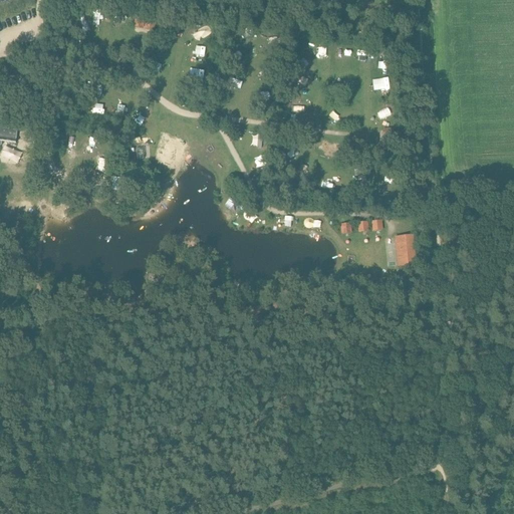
[(308,22),(306,27),(314,30),(316,25),(308,22)]
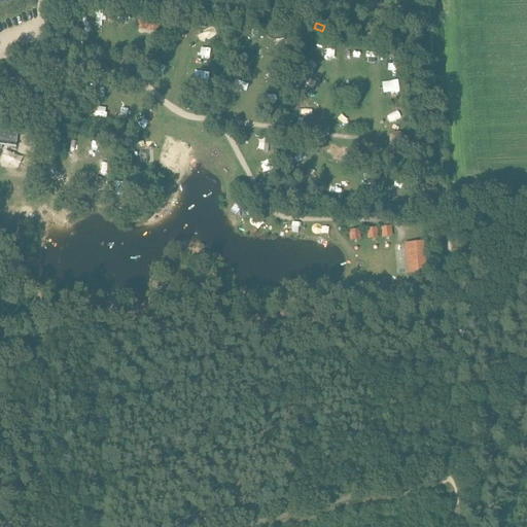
[(0,149),(2,148),(3,146),(16,147),(19,134),(0,131),(0,149)]
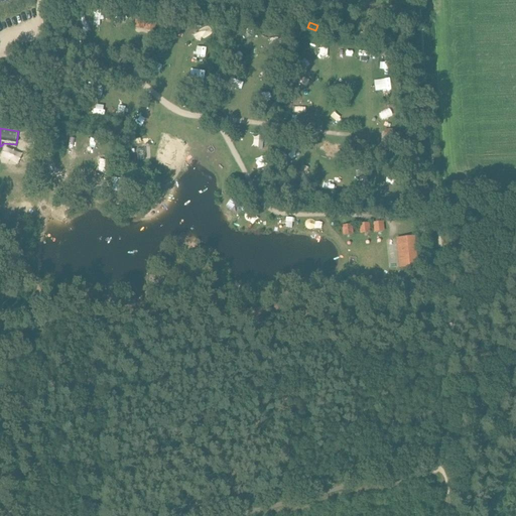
[(82,135),(81,144),(91,145),(92,135),(82,135)]
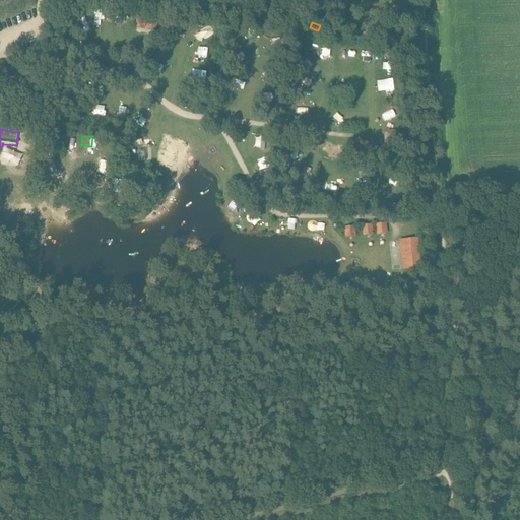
[(100,157),(99,166),(108,167),(109,158),(100,157)]
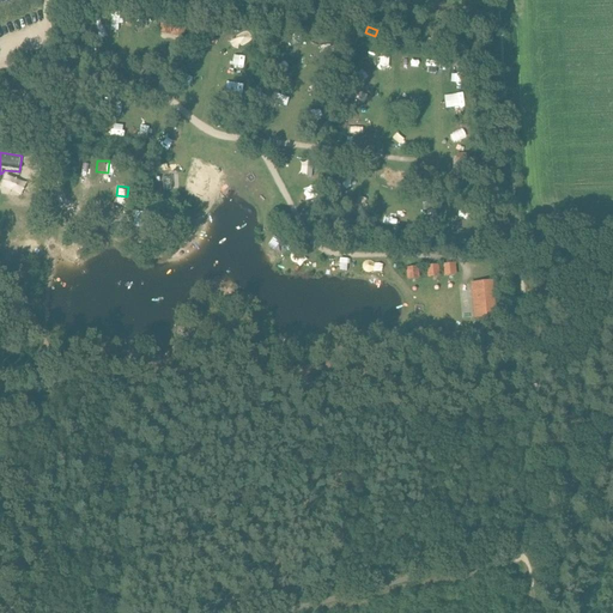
[(317,196),(304,201),(309,211),(321,205),(317,196)]
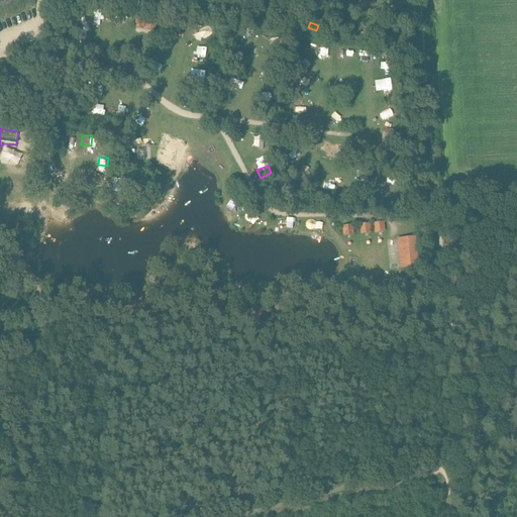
[(416,222),(410,218),(409,221),(407,223),(410,225),(413,227),(416,222)]
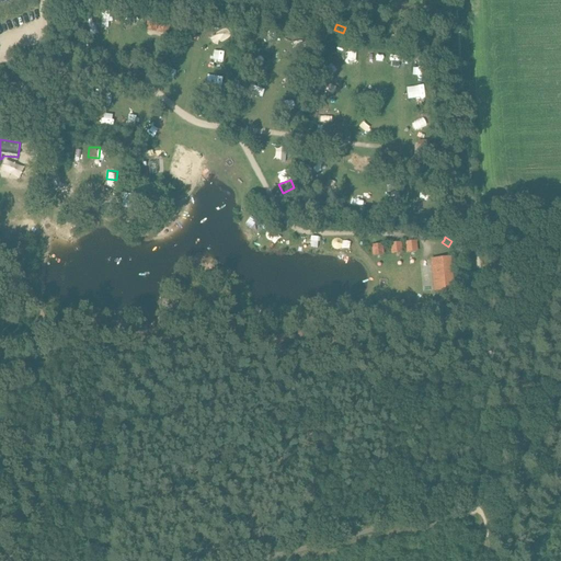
[(1,239),(0,243),(0,250),(9,252),(12,241),(1,239)]
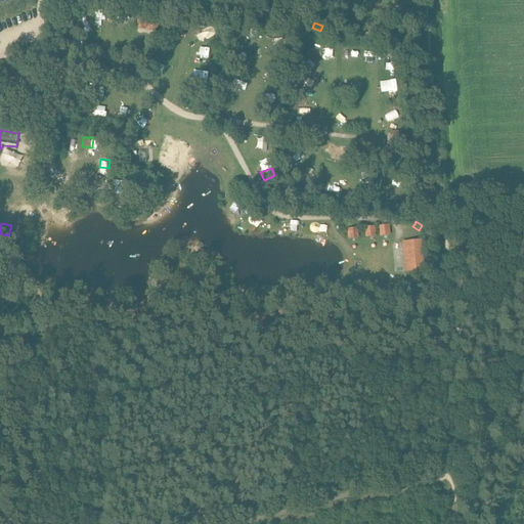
[(15,226),(13,237),(23,239),(25,228),(15,226)]
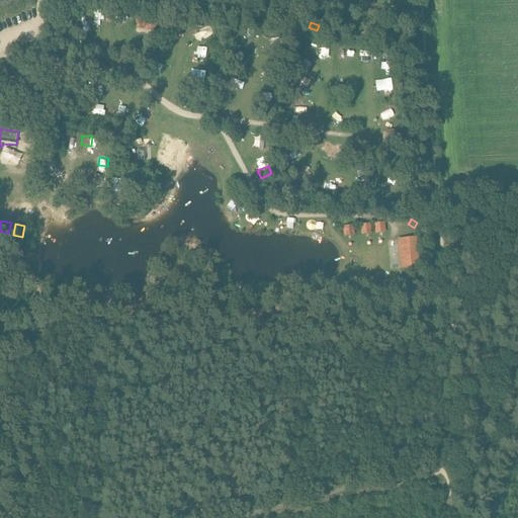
[(416,237),(401,239),(404,268),(420,267),(416,237)]
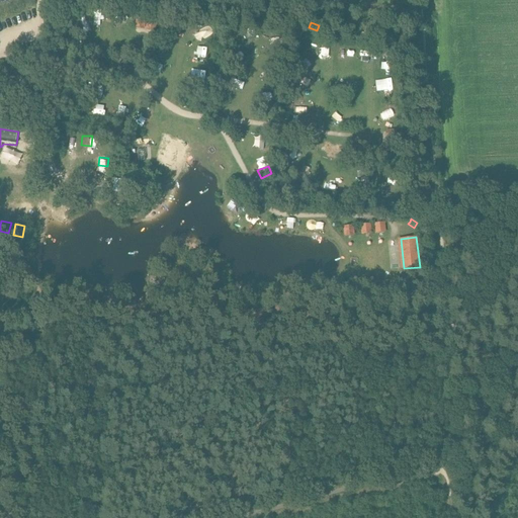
[(152,274),(149,288),(164,291),(166,277),(152,274)]
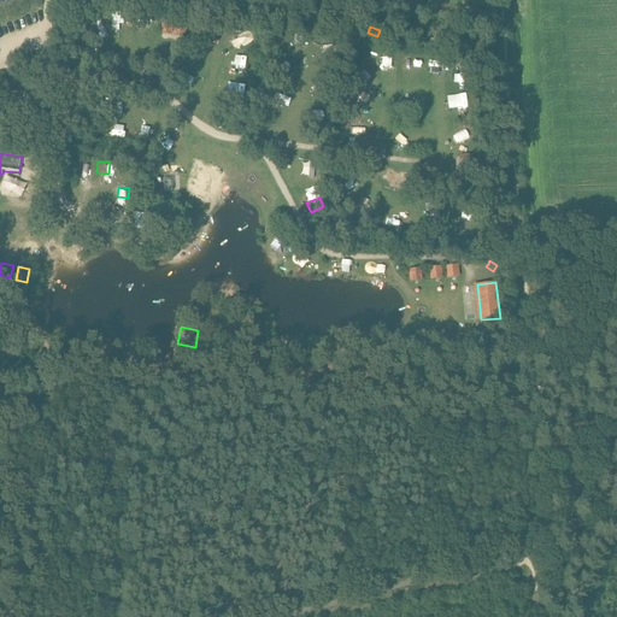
[(481,335),(475,345),(483,351),(491,341),(481,335)]
